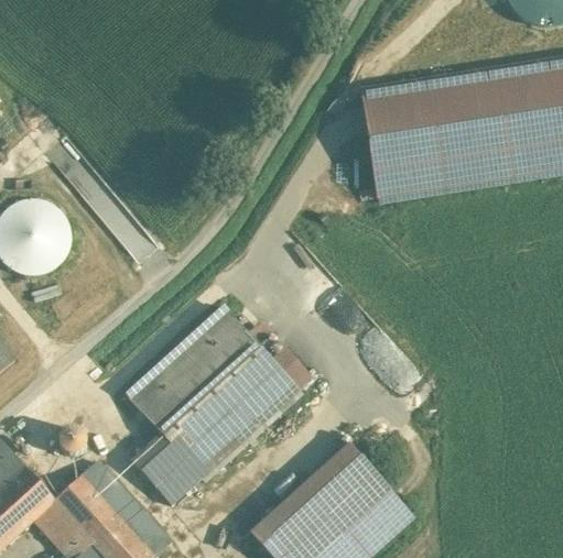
[(509,0),(509,15),(562,18),(562,0),(509,0)]
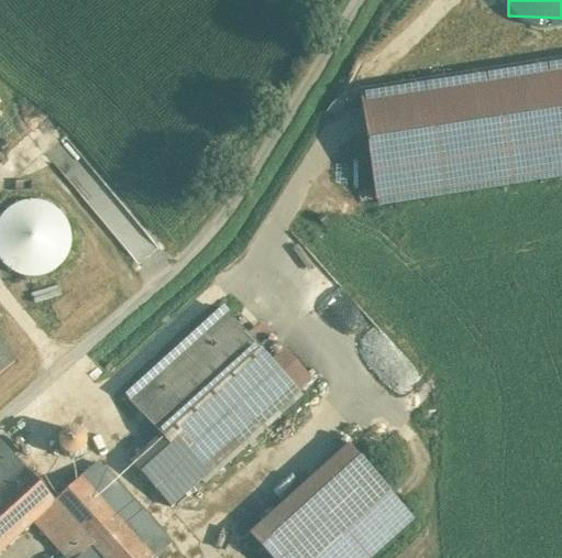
[(561,59),(360,90),(377,206),(561,177),(561,59)]
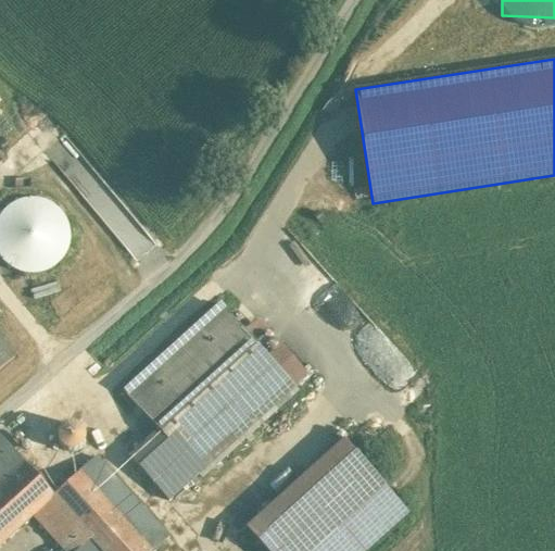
[(156,240),(67,134),(53,158),(137,257),(156,240)]
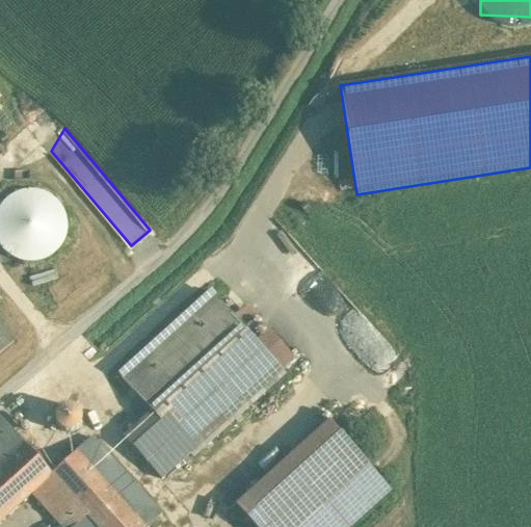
[(64,235),(68,220),(64,207),(56,195),(45,188),(30,185),(17,188),(5,195),(0,204),(0,238),(6,247),(18,255),(31,257),(46,255),(57,246),(64,235)]
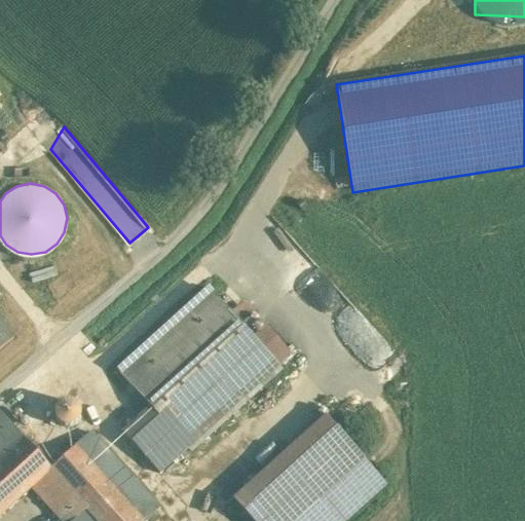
[(209,283),(117,366),(159,413),(133,438),(160,469),(188,443),(175,428),(265,345),(209,283)]
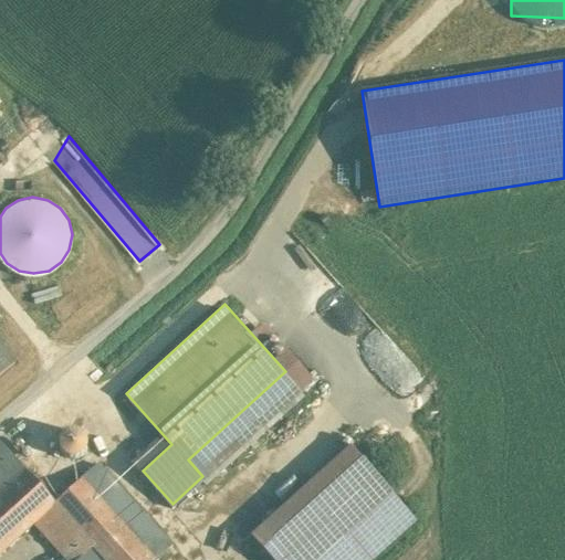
[(0,370),(16,358),(0,339),(0,370)]
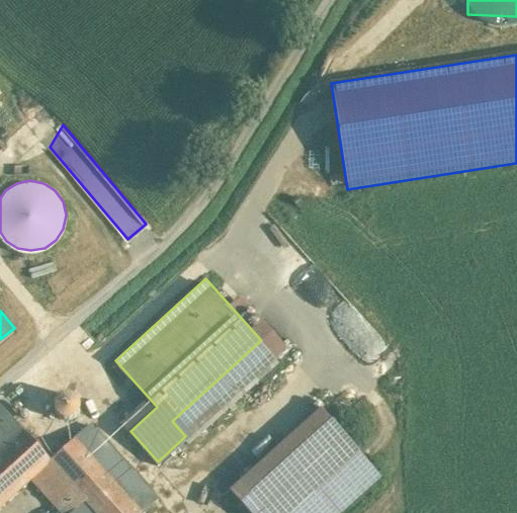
[(261,340),(172,421),(185,436),(188,440),(278,358),(261,340)]
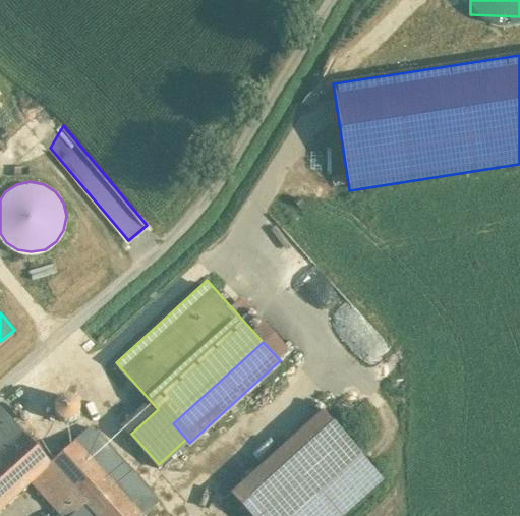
[(81,409),(81,405),(80,400),(78,396),(74,393),(69,392),(64,393),(60,396),(58,400),(57,405),(58,410),(60,414),(65,416),(69,417),(74,416),(78,414),(81,409)]
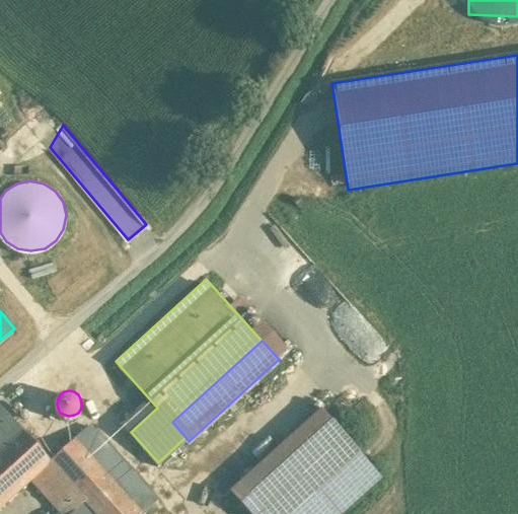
[(0,400),(0,505),(31,476),(50,460),(49,459),(51,457),(0,400)]
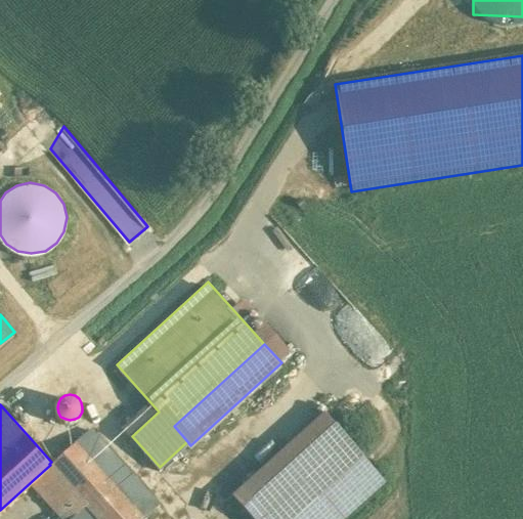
[(324,411),(233,492),(256,518),(290,518),(362,453),(324,411)]
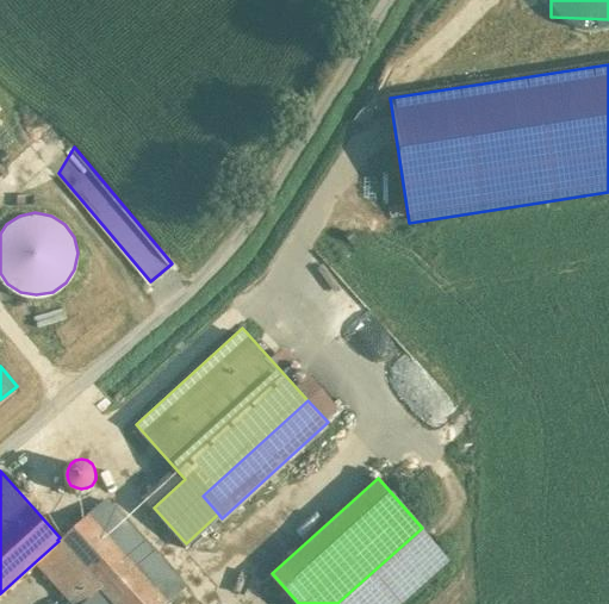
[(185,583),(106,496),(88,512),(167,599),(185,583)]
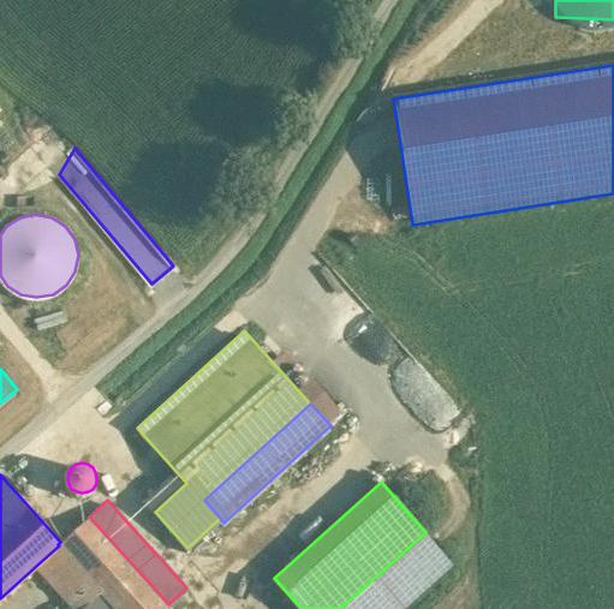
[(162,608),(168,604),(89,517),(60,542),(58,544),(59,545),(101,591),(117,608),(162,608)]
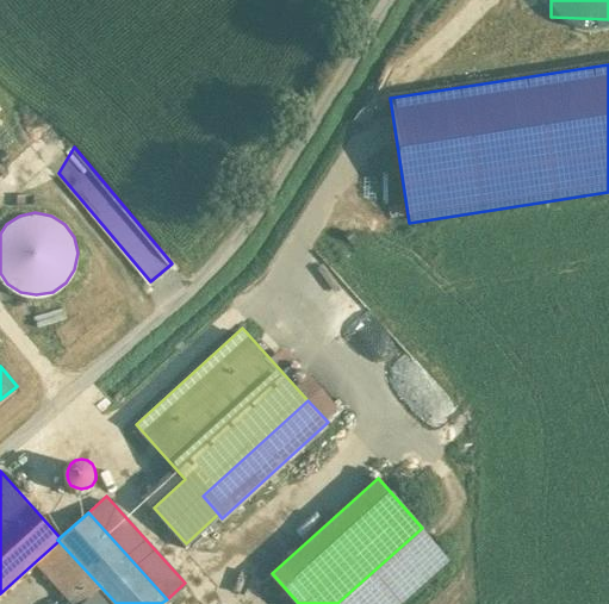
[(422,528),(337,603),(395,603),(448,556),(422,528)]
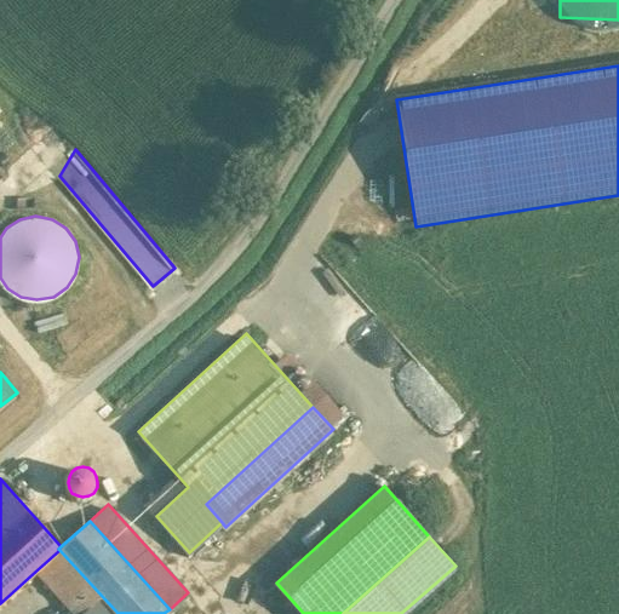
[(81,613),(102,596),(59,550),(38,569),(78,613),(81,613)]
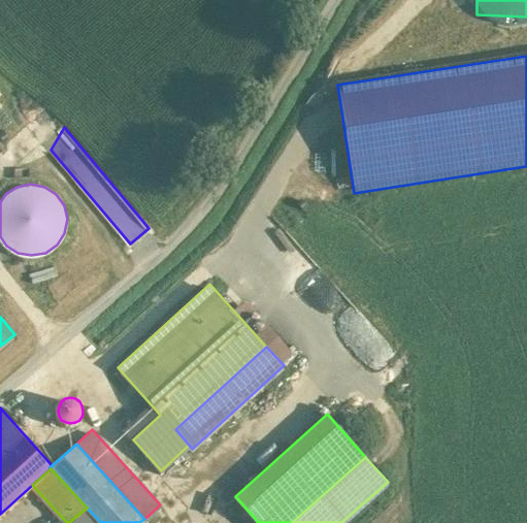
[(69,522),(100,522),(87,508),(69,522)]
